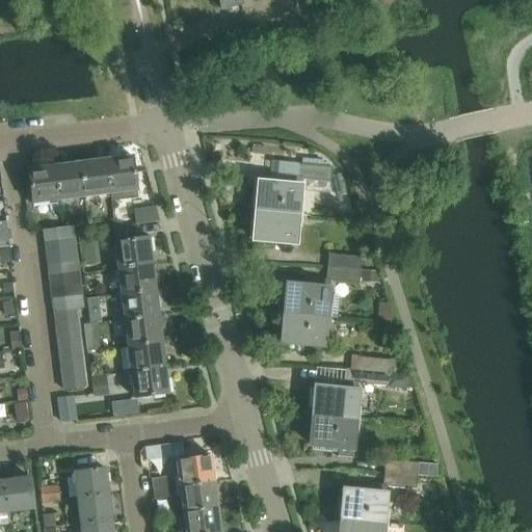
[(219,0),(222,11),(242,6),(240,0),(219,0)]
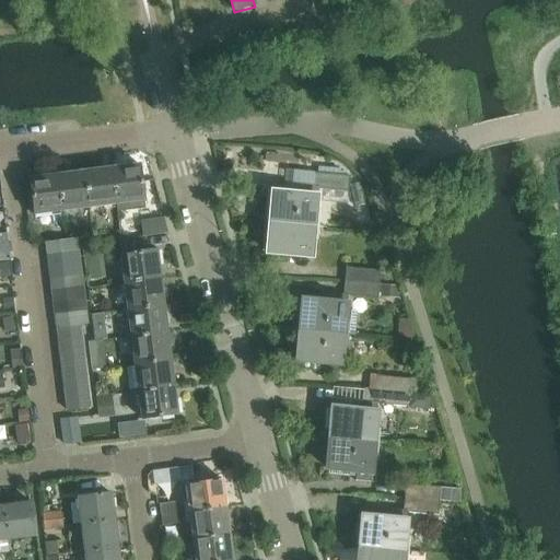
[(112,168),(116,205),(143,200),(139,165),(112,168)]
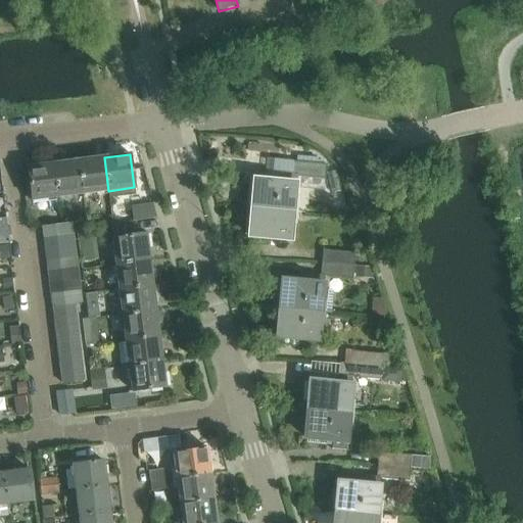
[(108,191),(104,157),(79,160),(83,194),(108,191)]
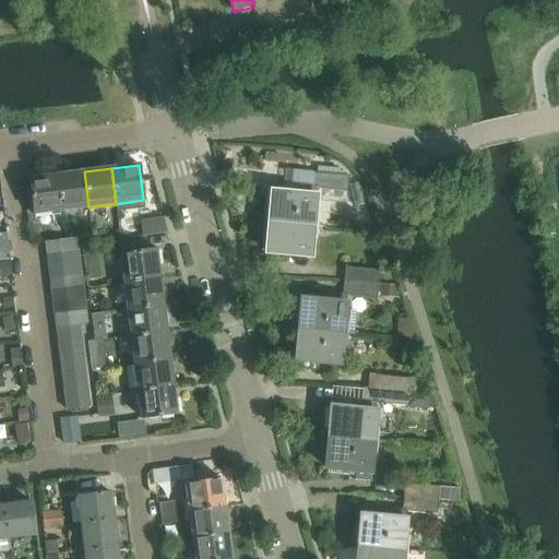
[(84,171),(57,176),(61,211),(88,207),(84,171)]
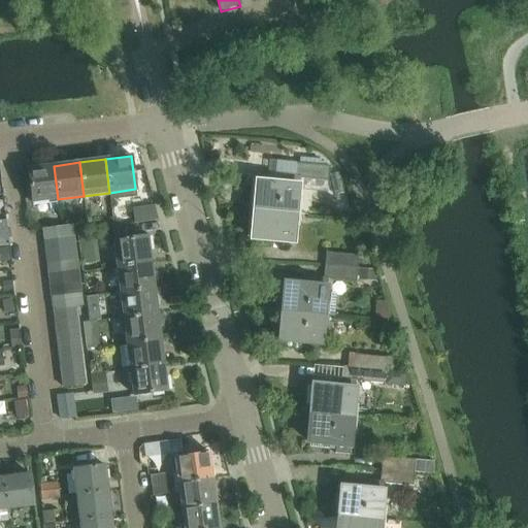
[(296,178),(328,182),(329,167),(297,165),(296,178)]
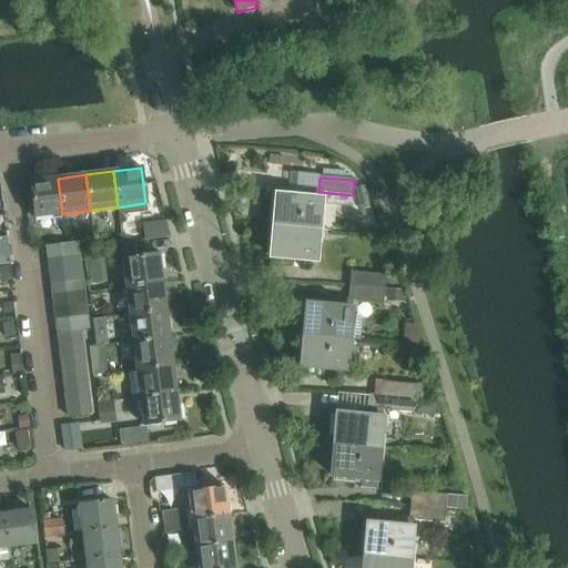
[(62,214),(58,179),(29,182),(33,217),(62,214)]
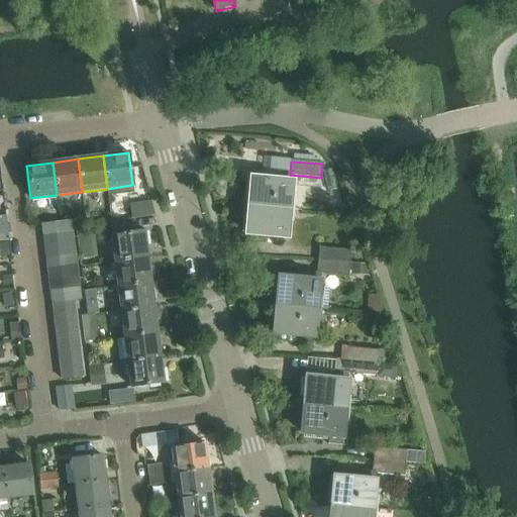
[(249,206),(290,210),(293,182),(252,178),(249,206)]
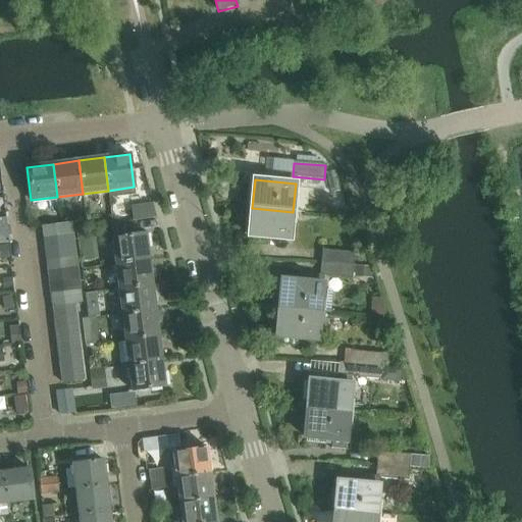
[(293,212),(252,208),(250,237),(291,241),(293,212)]
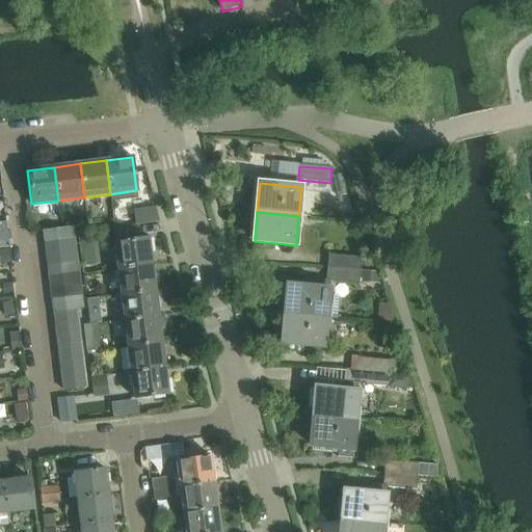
[(44,232),(45,243),(74,239),(72,228),(44,232)]
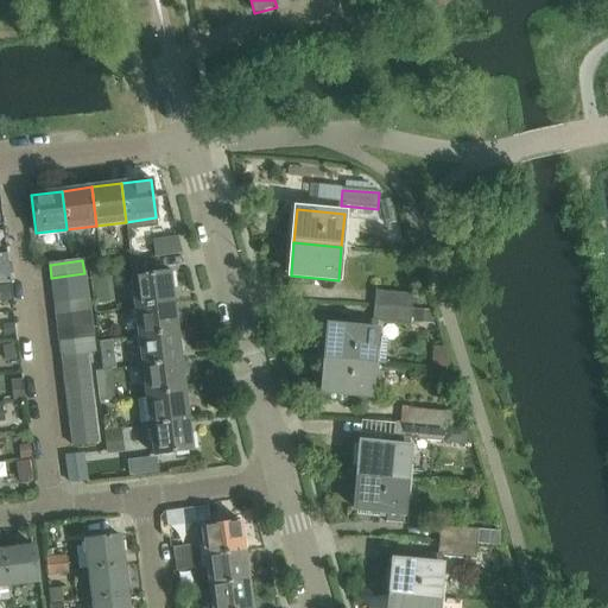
[(131,277),(134,308),(173,303),(169,272),(131,277)]
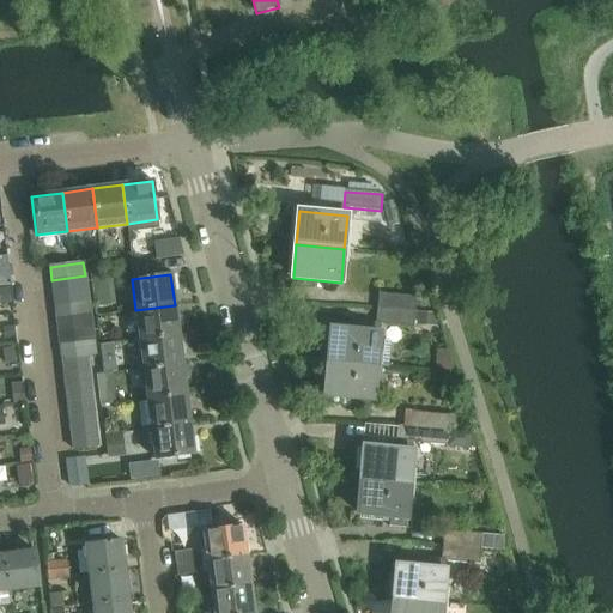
[(52,280),(53,293),(86,289),(85,275),(52,280)]
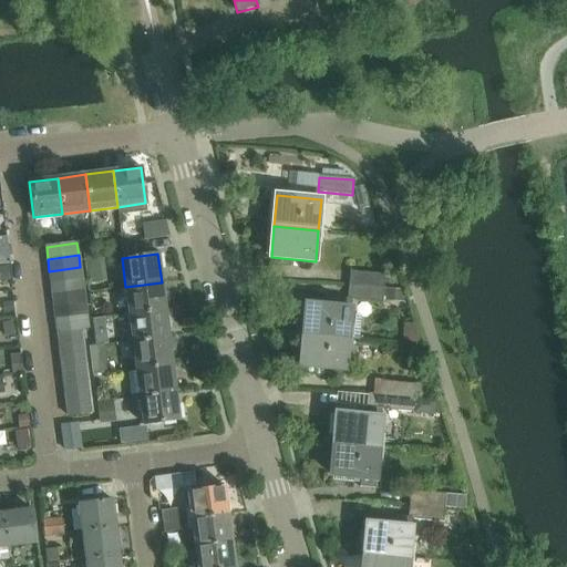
[(82,279),(80,267),(49,271),(51,284),(82,279)]
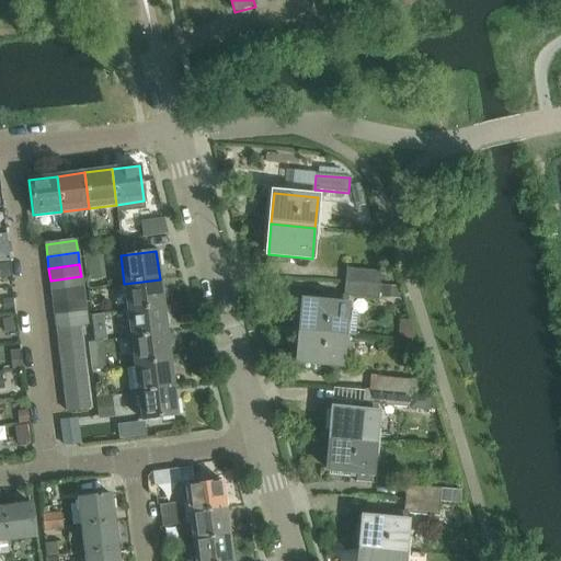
[(344,284),(379,287),(380,273),(346,270),(344,284)]
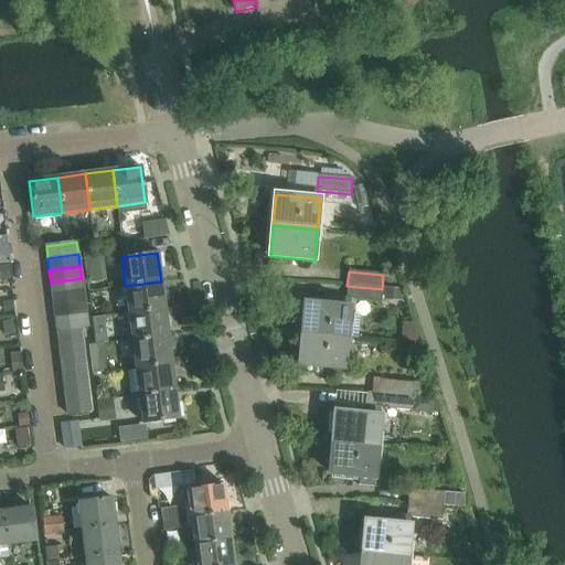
[(51,283),(52,295),(83,290),(82,278),(51,283)]
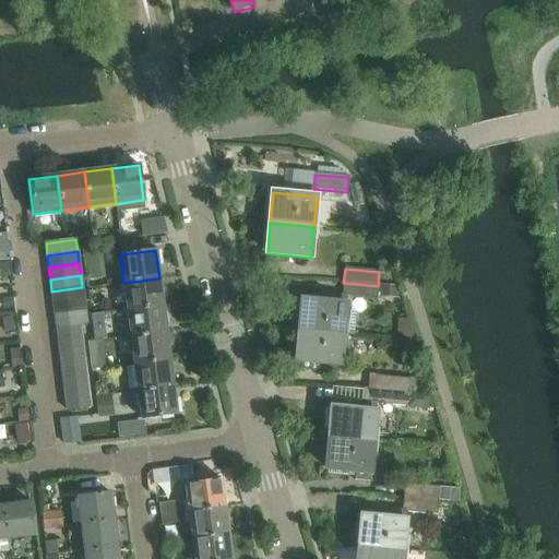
[(123,283),(128,310),(163,306),(159,278),(123,283)]
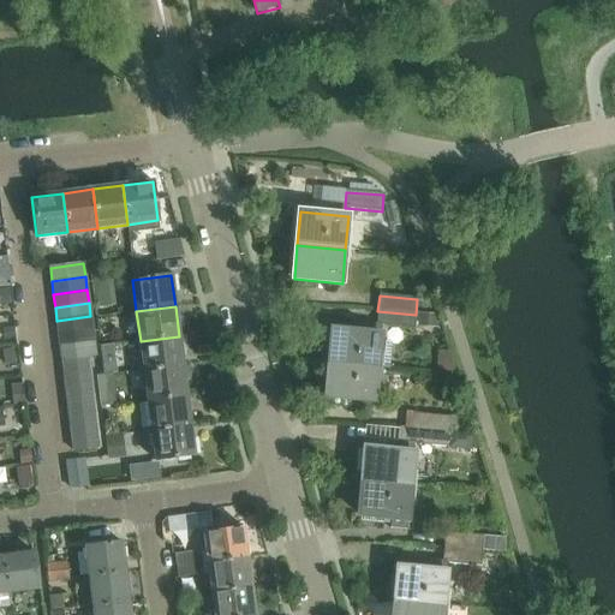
[(416,315),(377,311),(376,326),(415,329),(416,315)]
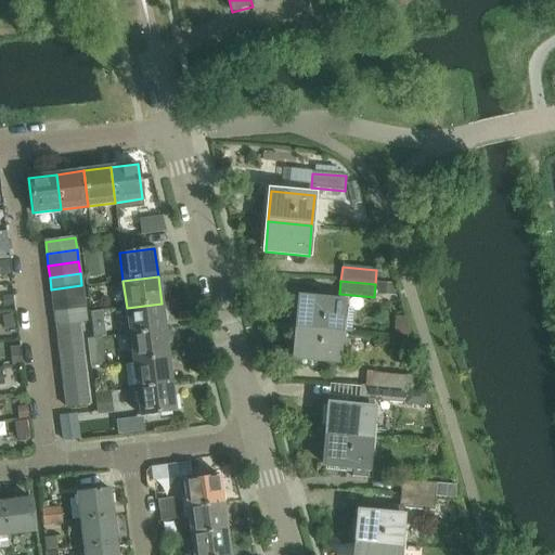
[(51,289),(53,301),(82,297),(81,285),(51,289)]
